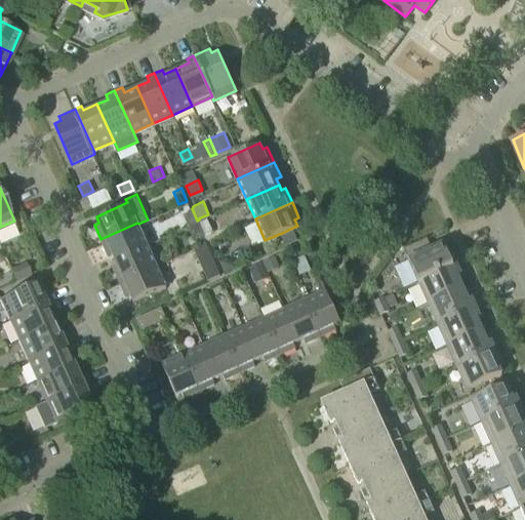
[(189,225),(197,221),(192,208),(183,212),(189,225)]
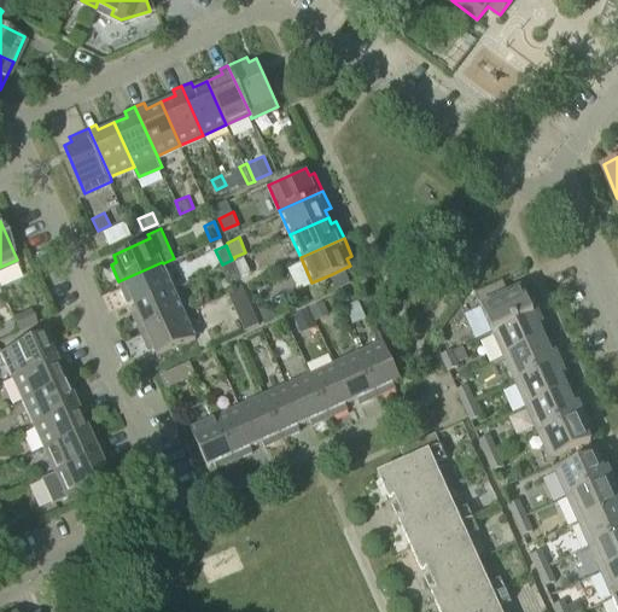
[(244,255),(233,260),(239,274),(250,269),(244,255)]
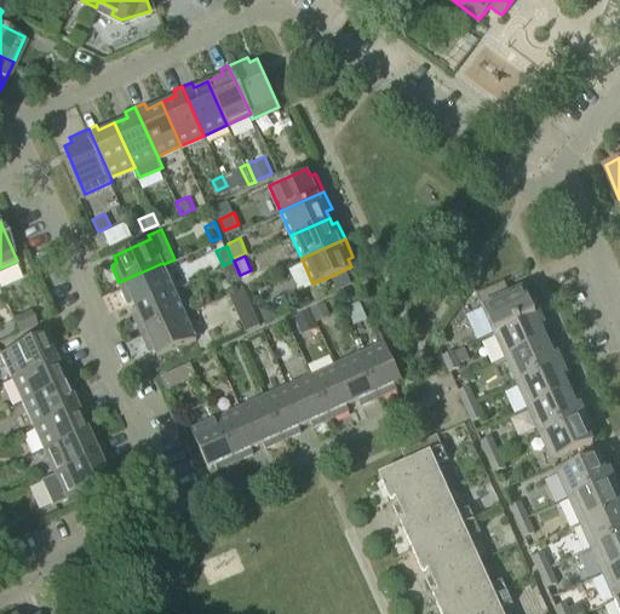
[(240,275),(234,260),(225,264),(233,279),(240,275)]
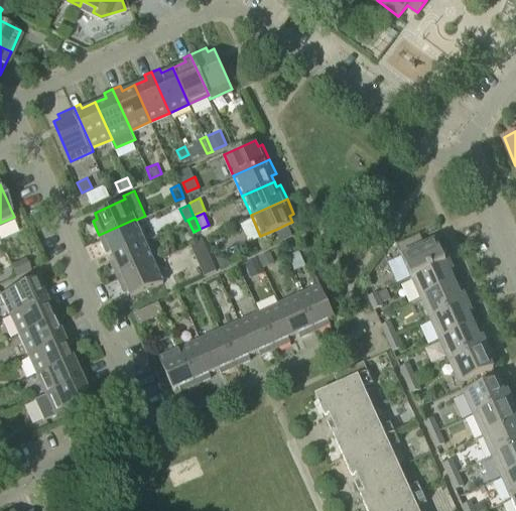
[(144,239),(136,220),(135,219),(99,235),(106,250),(110,248),(113,253),(144,239)]
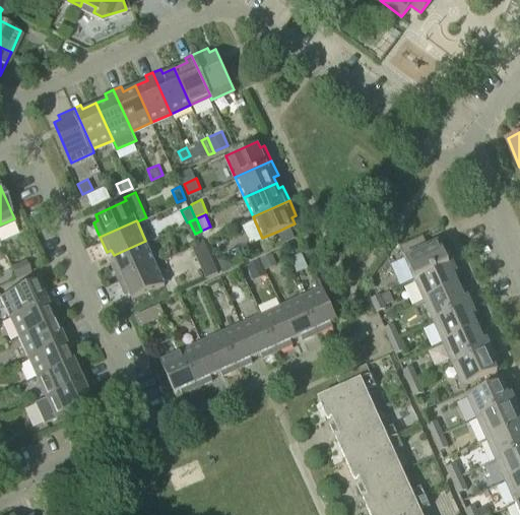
[(289,226),(279,231),(283,240),(294,235),(289,226)]
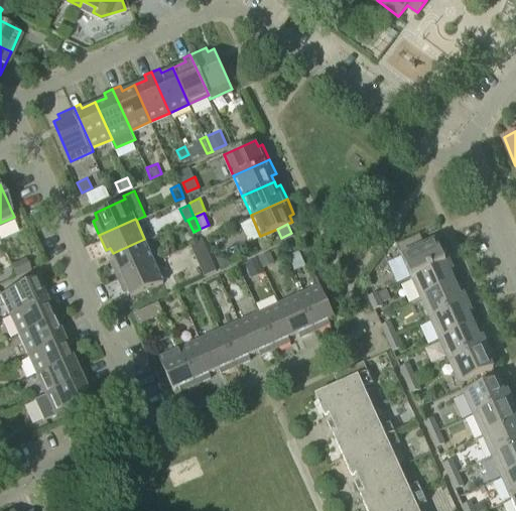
[(411,274),(448,257),(444,249),(441,250),(435,237),(424,242),(419,231),(396,241),(411,274)]
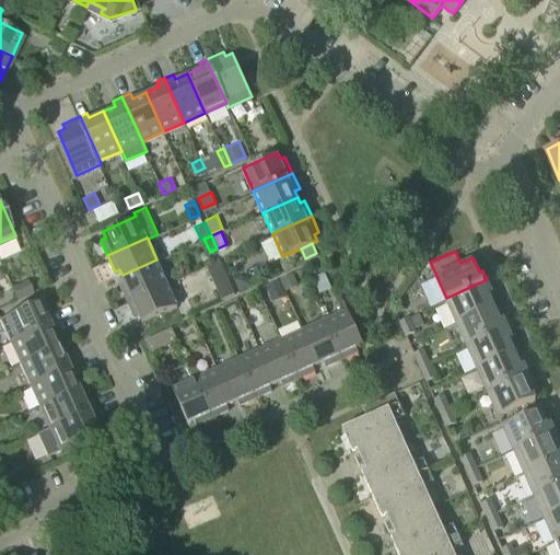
[(156,259),(123,275),(125,281),(120,284),(127,299),(166,281),(156,259)]
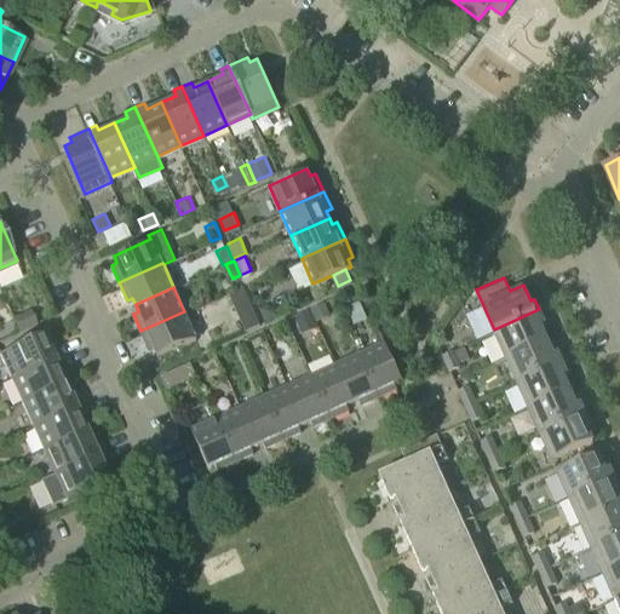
[(230,294),(246,330),(259,322),(245,288),(230,294)]
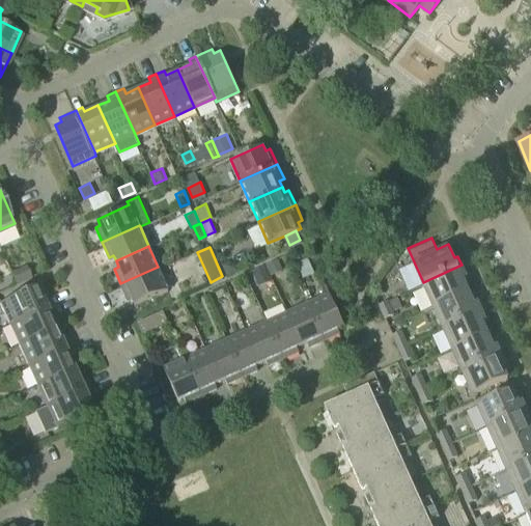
[(277,257),(266,263),(271,273),(282,268),(277,257)]
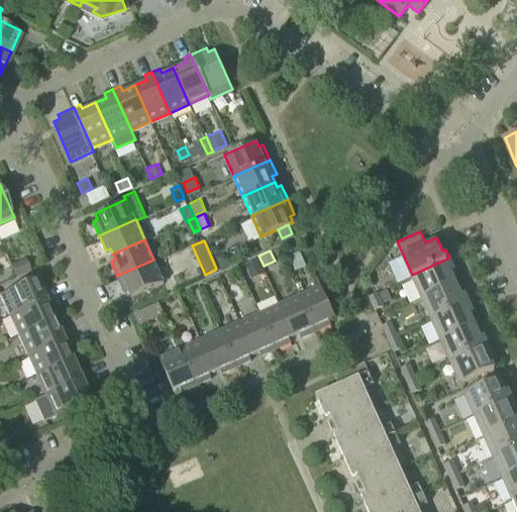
[(222,252),(216,256),(221,267),(231,262),(228,256),(222,252)]
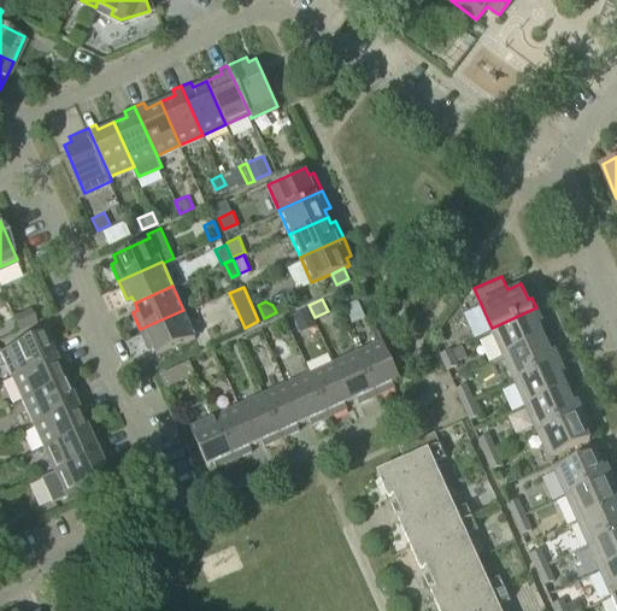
[(18,327),(35,319),(29,306),(12,313),(18,327)]
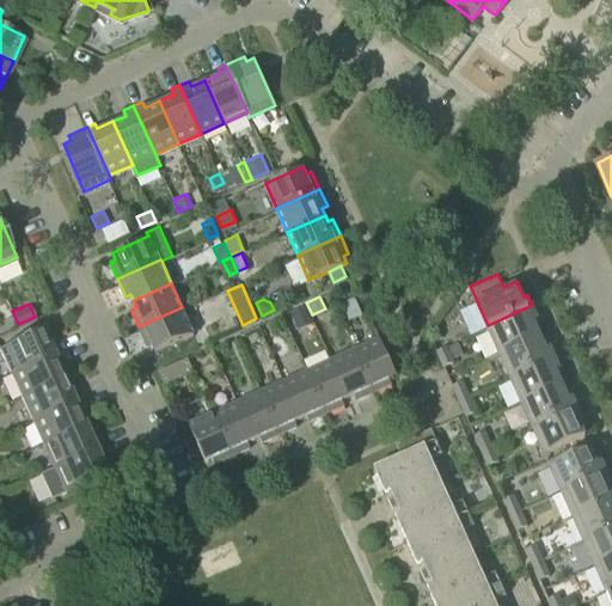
[(311,320),(303,304),(289,310),(298,326),(311,320)]
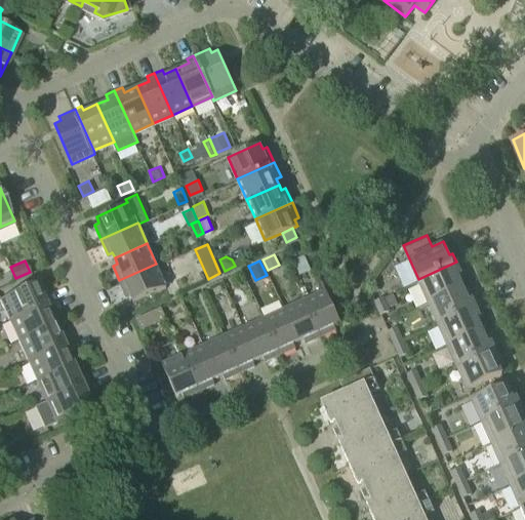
[(456,262),(418,279),(428,301),(462,285),(457,272),(460,271),(456,262)]
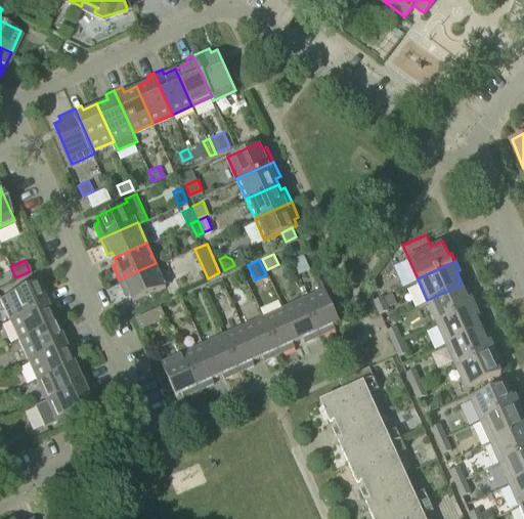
[(166,285),(156,263),(119,279),(126,295),(130,293),(133,299),(166,285)]
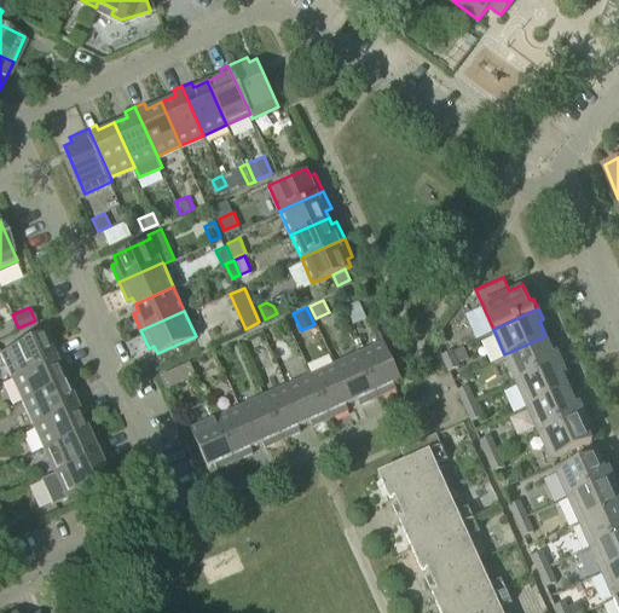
[(0,352),(10,375),(59,353),(55,343),(50,346),(42,330),(0,348),(0,352)]
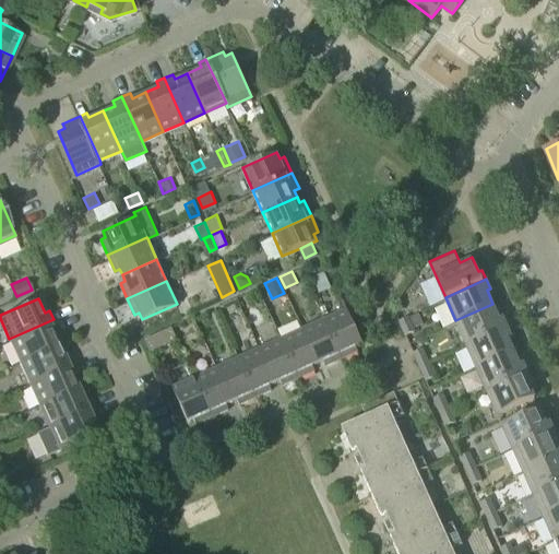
[(492,304),(455,320),(466,343),(507,325),(502,315),(499,317),(492,304)]
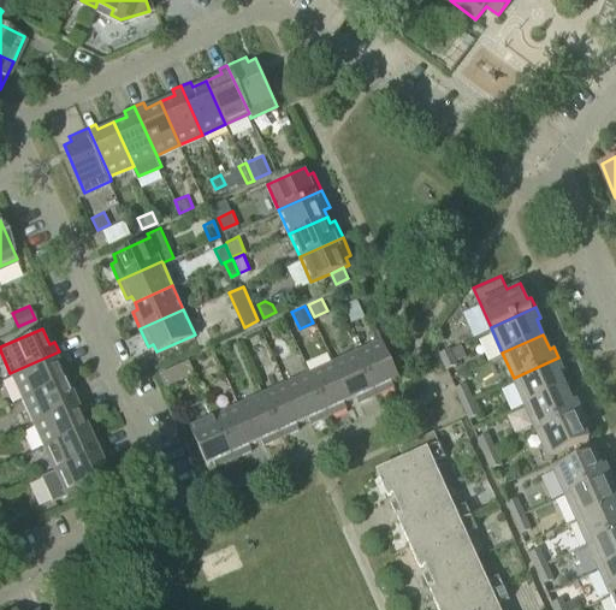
[(356,348),(377,392),(394,384),(391,379),(398,375),(381,337),(356,348)]
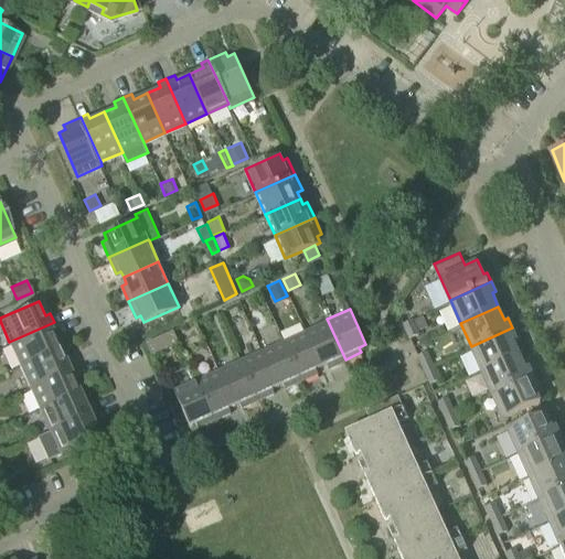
[(412,318),(417,329),(426,324),(422,313),(412,318)]
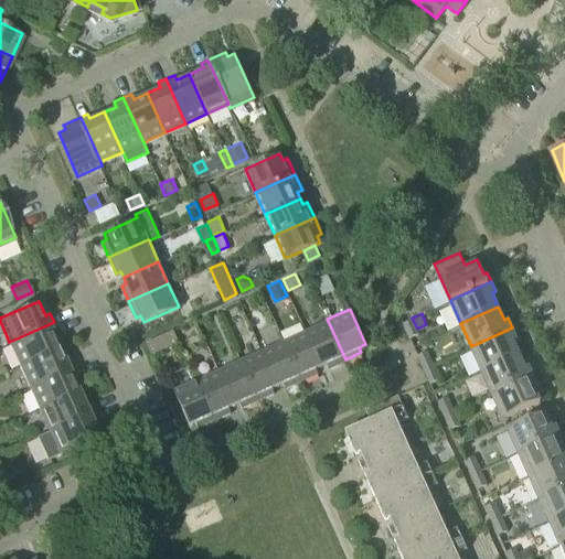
[(403,321),(409,335),(418,332),(412,318),(403,321)]
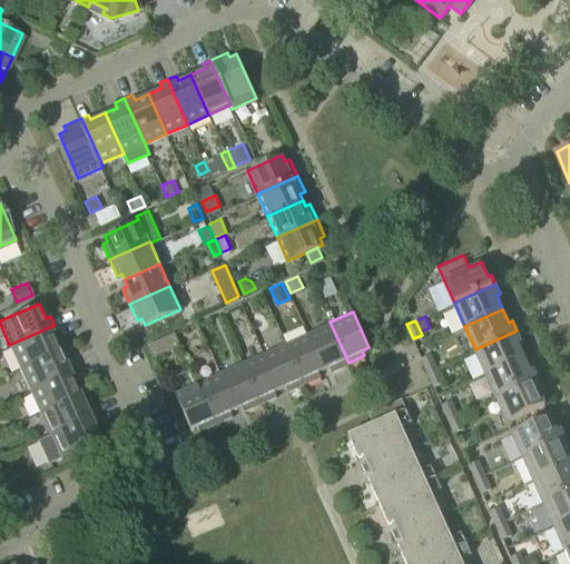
[(349,363),(330,322),(307,332),(324,367),(330,365),(332,369),(349,363)]
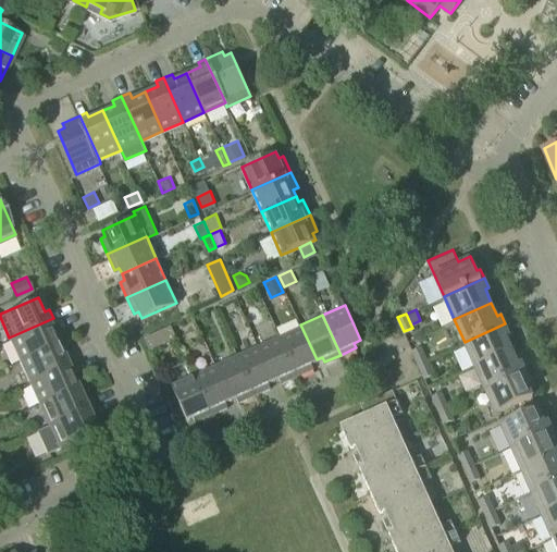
[(53,318),(9,338),(19,359),(58,341),(52,328),(57,326),(53,318)]
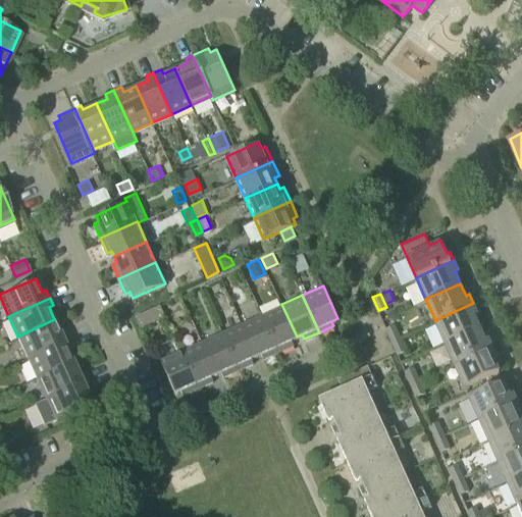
[(160,303),(136,314),(141,325),(165,314),(160,303)]
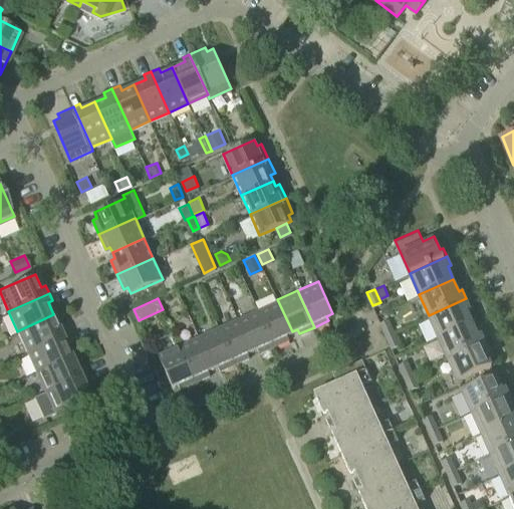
[(466,298),(429,315),(438,335),(472,320),(466,308),(470,307),(466,298)]
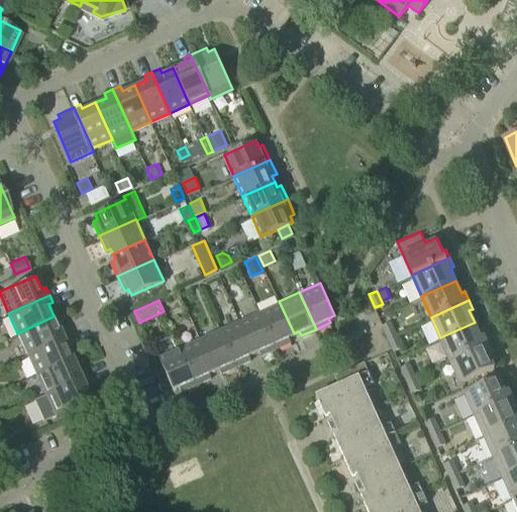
[(279,301),(260,310),(276,346),(290,340),(288,335),(294,333),(279,301)]
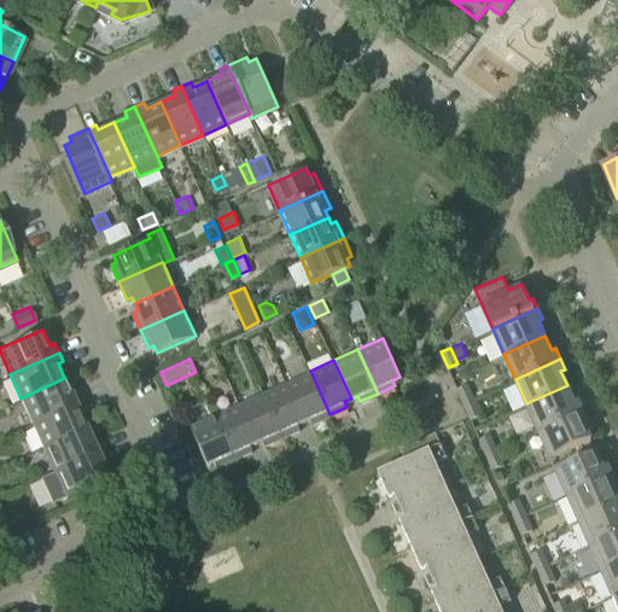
[(330,414),(310,371),(286,382),(303,420),(312,417),(313,421),(330,414)]
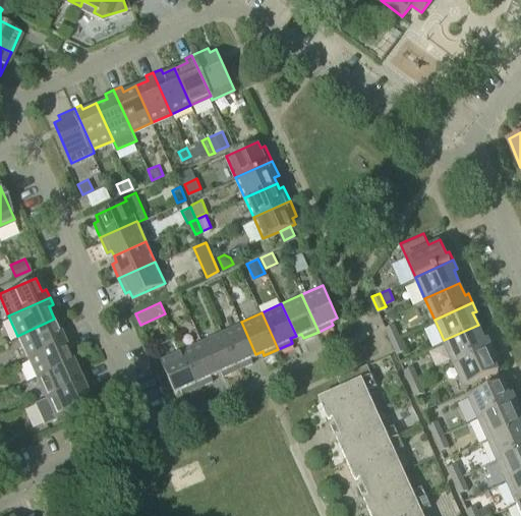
[(54,319),(17,336),(26,355),(67,337),(64,329),(60,331),(54,319)]
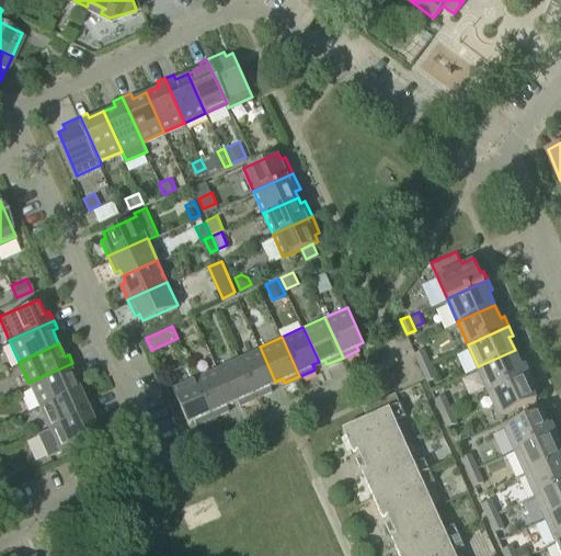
[(260,347),(238,356),(255,396),(272,389),(270,384),(275,382),(260,347)]
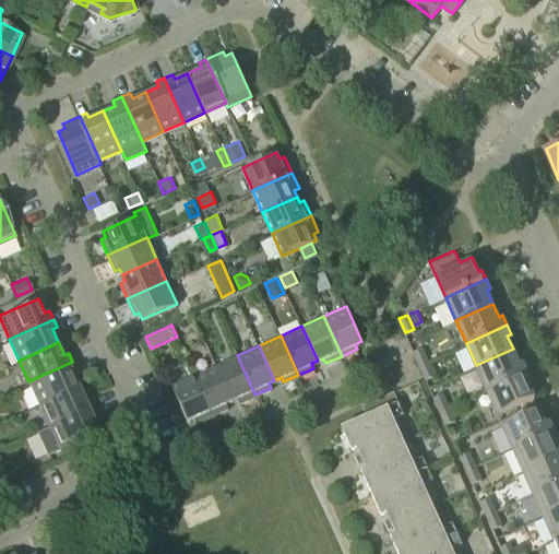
[(419,364),(428,360),(421,346),(413,350),(419,364)]
